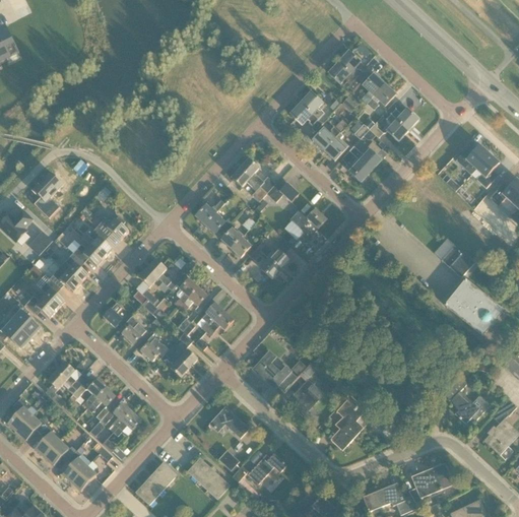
[(27,5),(16,10),(19,16),(30,11),(27,5)]
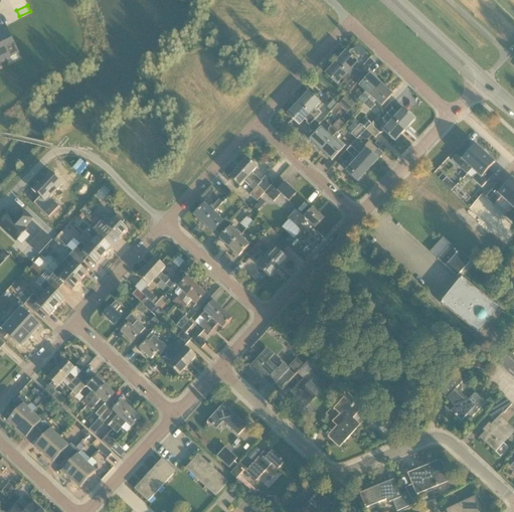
[(0,60),(18,51),(5,25),(0,28),(0,60)]
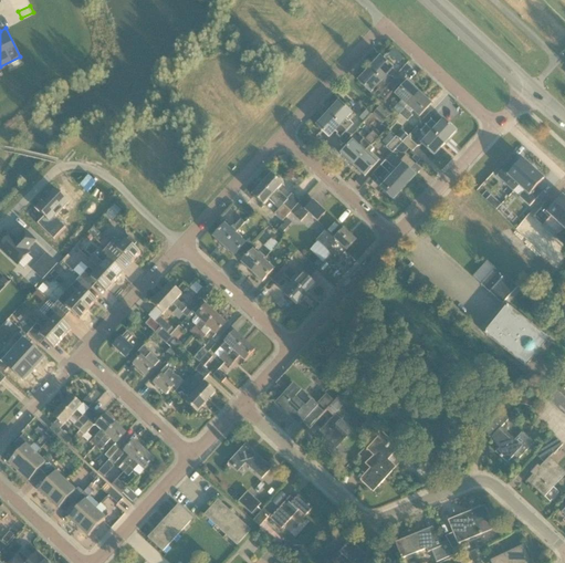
[(391,56),(397,50),(393,47),(387,52),(391,56)]
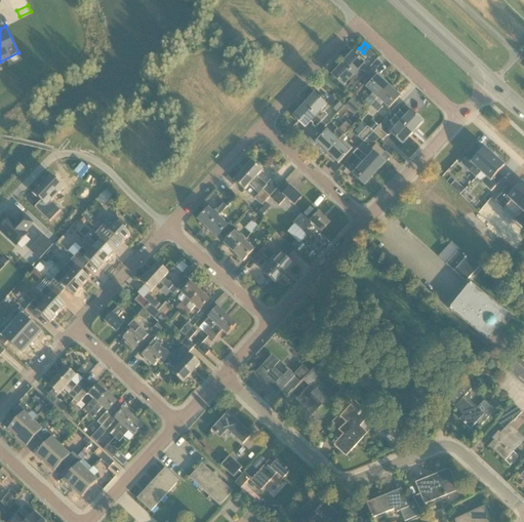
[(360,70),(358,68),(363,62),(352,50),(340,62),(363,82),(370,75),(366,70),(365,72),(361,69),(360,70)]
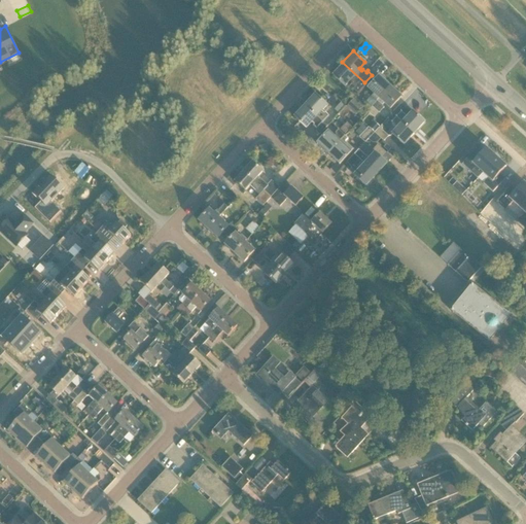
[(356,92),(364,82),(342,62),(331,73),(344,84),(350,78),(352,80),(350,82),(354,84),(352,86),(356,92)]
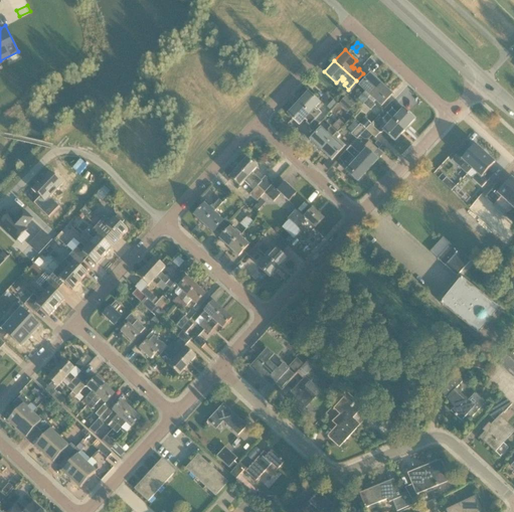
[(367,97),(380,82),(369,72),(358,84),(364,90),(362,92),(367,97)]
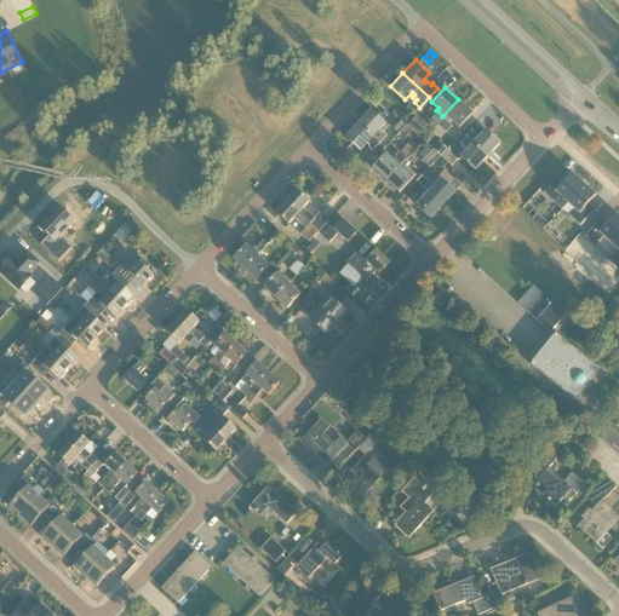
[(458,126),(471,111),(458,99),(442,116),(431,128),(440,136),(451,124),(448,122),(451,120),(458,126)]
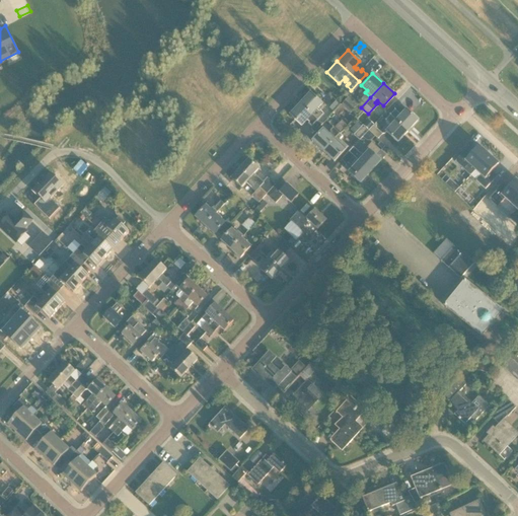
[(316,107),(317,106),(321,102),(309,91),(299,102),(317,119),(323,112),(319,108),(318,109),(316,107)]
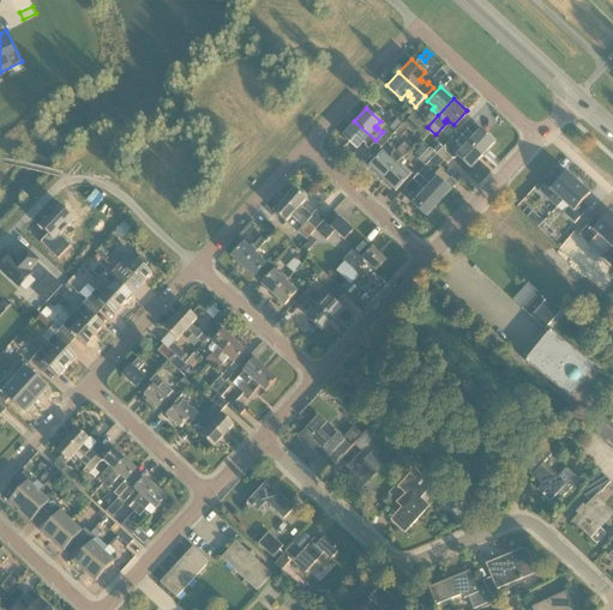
[(424,121),(413,110),(403,121),(414,132),(424,121)]
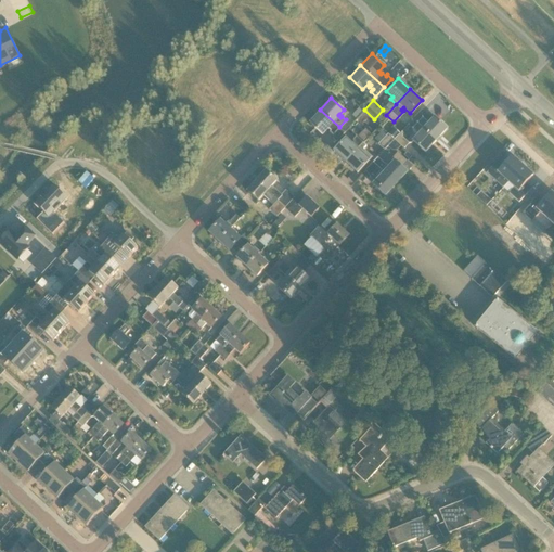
[(427,120),(422,115),(425,112),(421,107),(412,117),(416,122),(435,139),(446,127),(434,115),(427,120)]
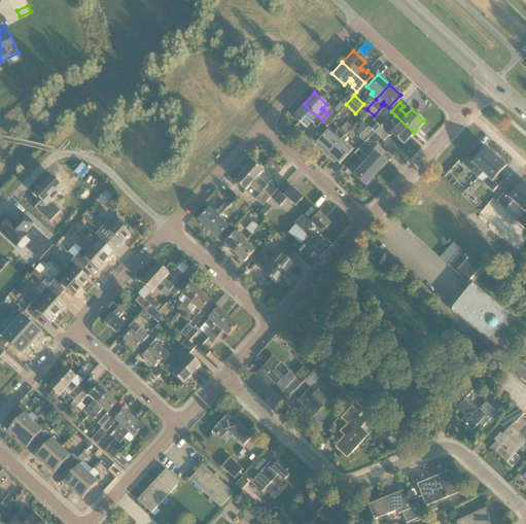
[(293,114),(306,126),(311,120),(313,123),(312,124),(316,127),(314,129),(319,133),(326,125),(322,120),(304,104),(293,114)]
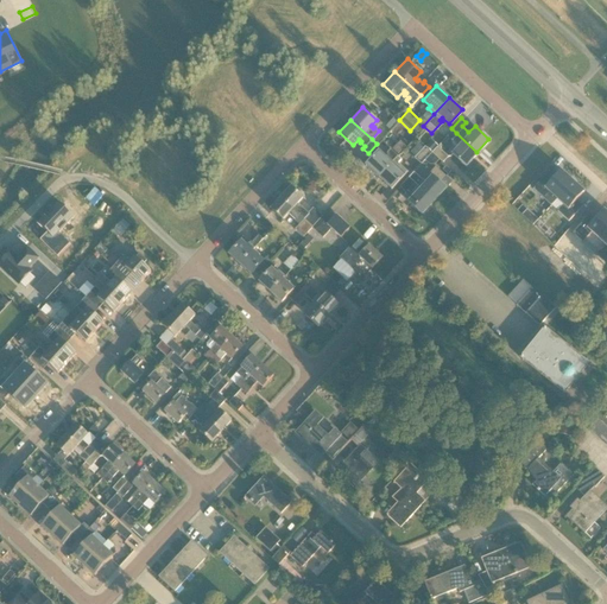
[(465,165),(476,152),(456,133),(450,139),(457,145),(451,152),(465,165)]
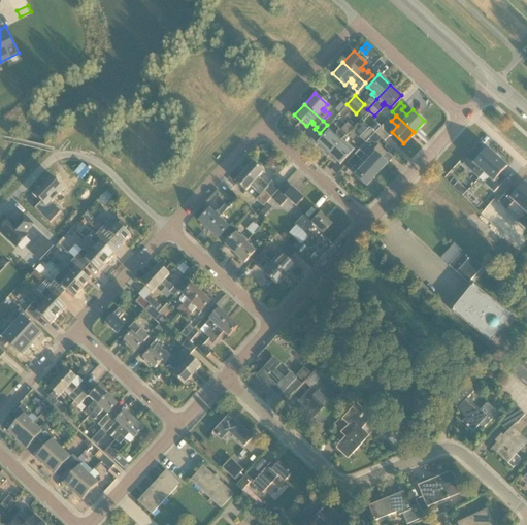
[(347,120),(339,128),(344,133),(352,125),(347,120)]
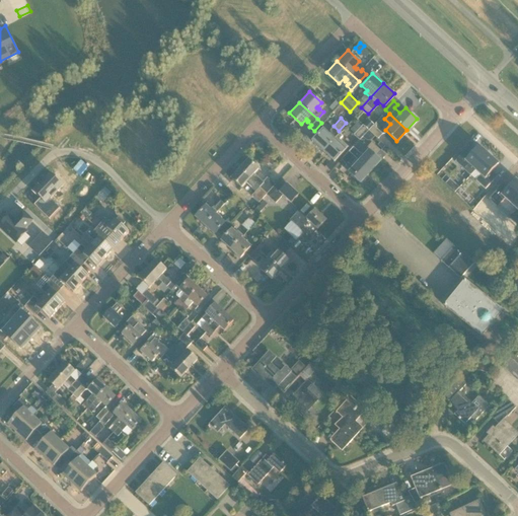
[(373,123),(368,118),(363,124),(368,128),(373,123)]
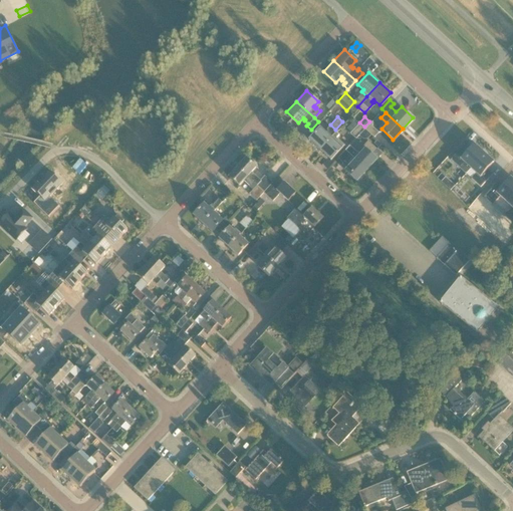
[(345,126),(350,131),(357,123),(352,119),(345,126)]
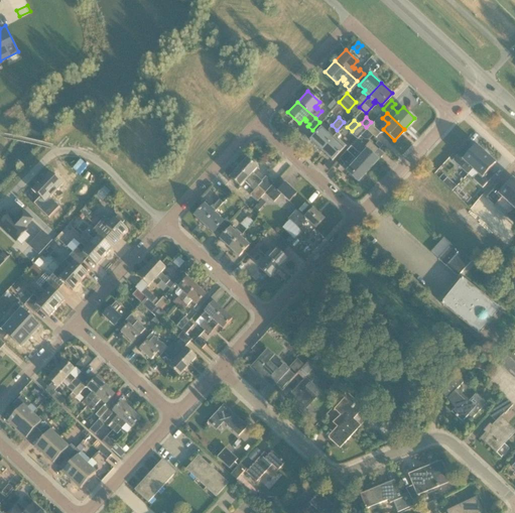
[(351,132),(357,137),(366,128),(360,123),(351,132)]
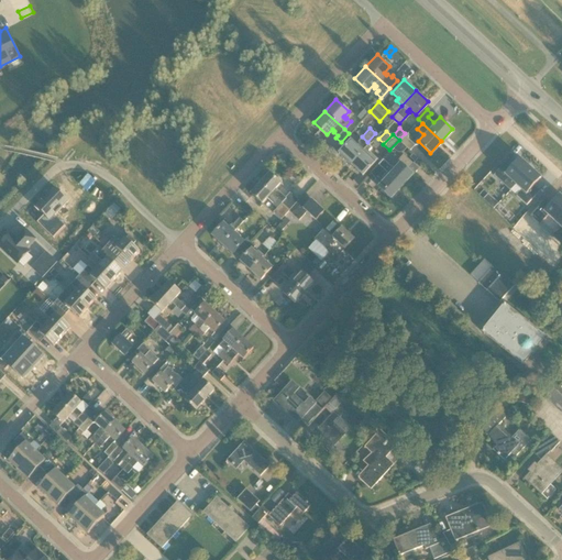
[(399,140),(409,149),(415,143),(404,134),(399,140)]
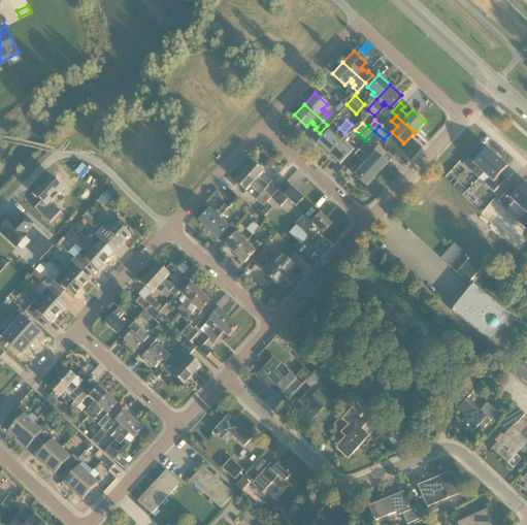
[(328,152),(344,134),(338,128),(332,133),(328,129),(317,141),(328,152)]
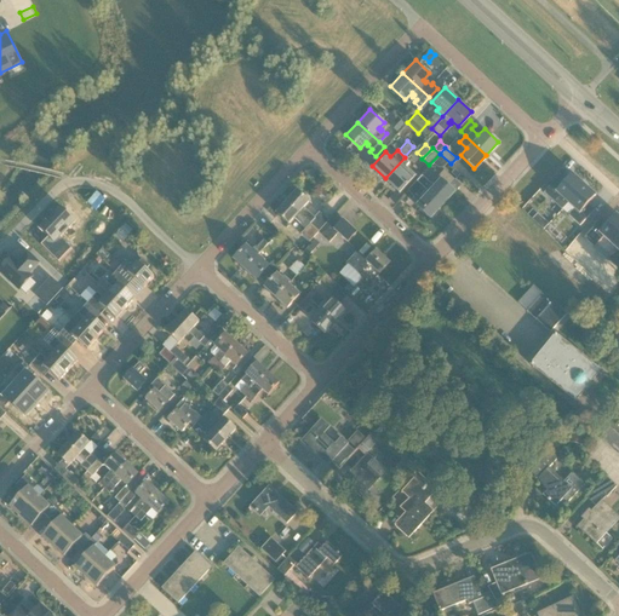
[(399,190),(414,173),(405,165),(408,160),(405,157),(385,178),(399,190)]
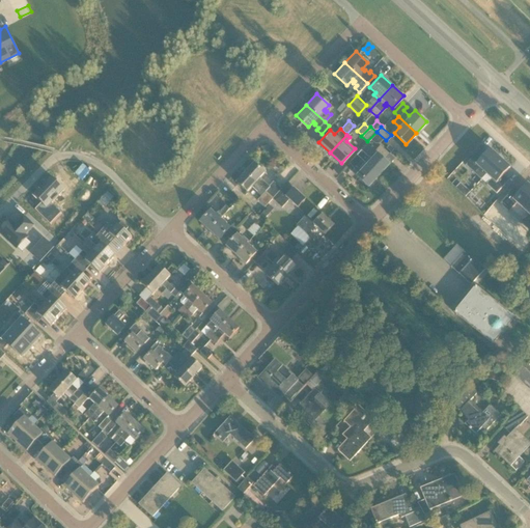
[(384,158),(389,151),(380,143),(374,149),(377,151),(371,158),(369,155),(368,156),(361,148),(356,154),(379,174),(389,163),(384,158)]
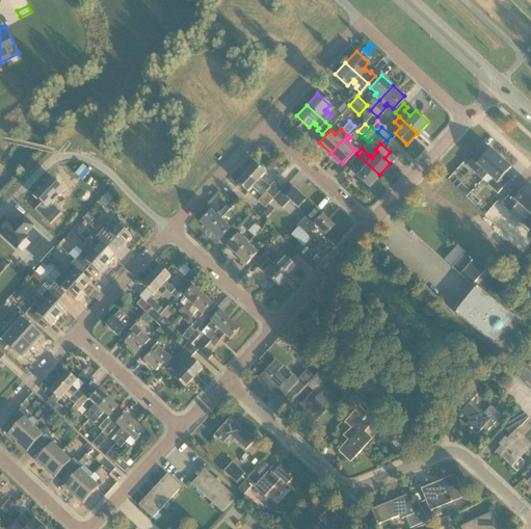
[(474,155),(466,163),(481,178),(486,173),(500,157),(489,148),(483,155),(479,159),(474,155)]
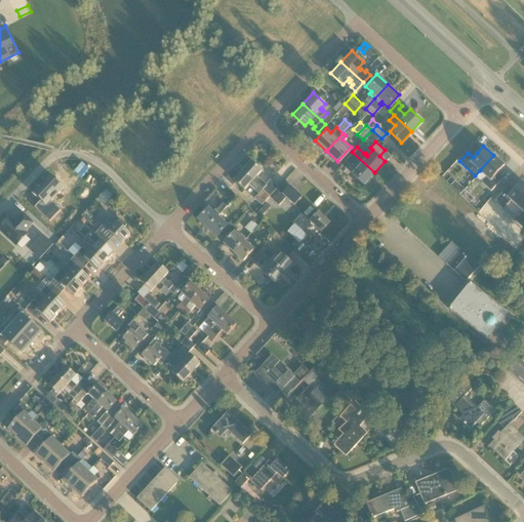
[(364,184),(374,172),(352,152),(345,159),(350,164),(351,162),(355,165),(355,164),(356,165),(356,164),(358,166),(352,172),(364,184)]
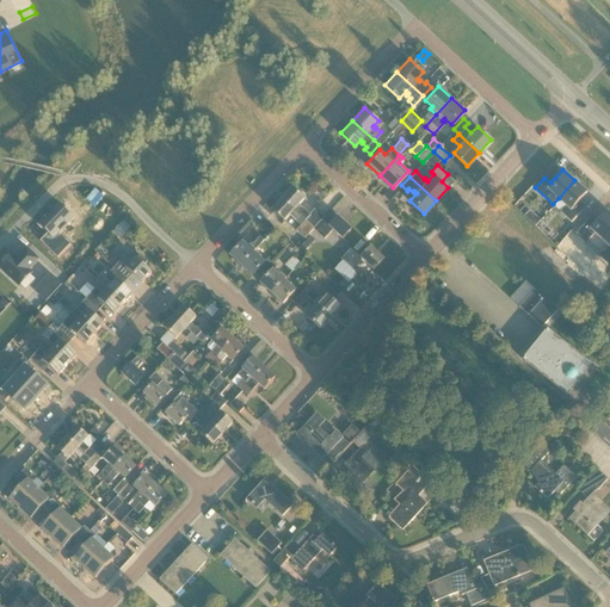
[(559,198),(553,204),(560,210),(571,221),(580,210),(574,204),(578,199),(586,191),(574,180),(559,198)]
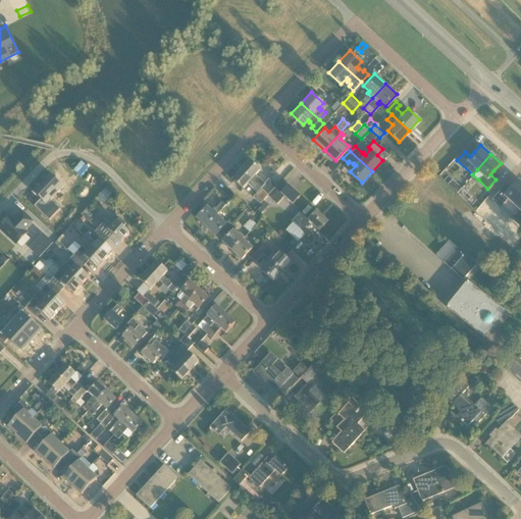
[(282,160),(278,156),(272,163),(276,167),(282,160)]
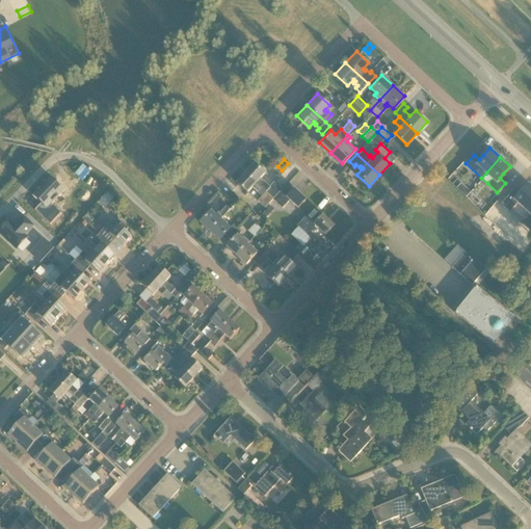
[(269,185),(260,177),(264,172),(254,162),(245,172),(260,185),(272,196),(280,189),(281,187),(273,180),(269,185)]
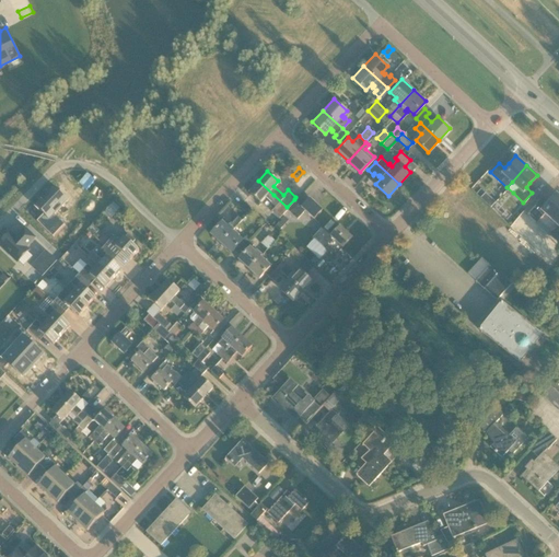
[(287,207),(274,195),(258,181),(249,190),(260,200),(265,195),(275,205),(271,209),(279,217),(287,208),(287,207)]
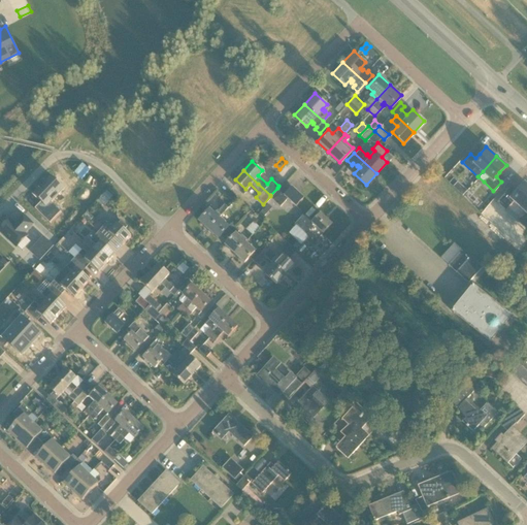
[(38,185),(32,193),(44,205),(57,193),(68,202),(79,191),(65,177),(60,183),(50,173),(44,179),(42,178),(37,184),(38,185)]
